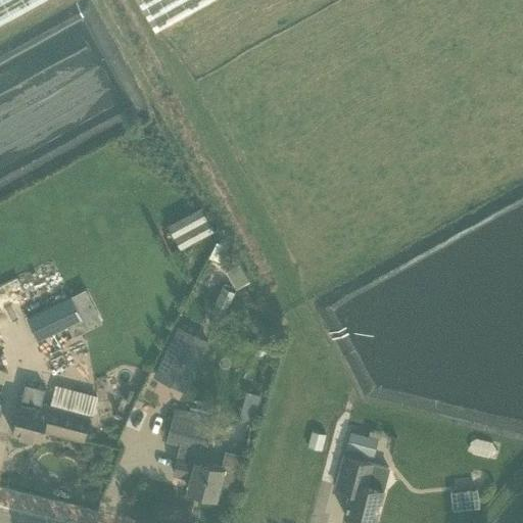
[(0,0),(0,19),(35,0),(0,0)]
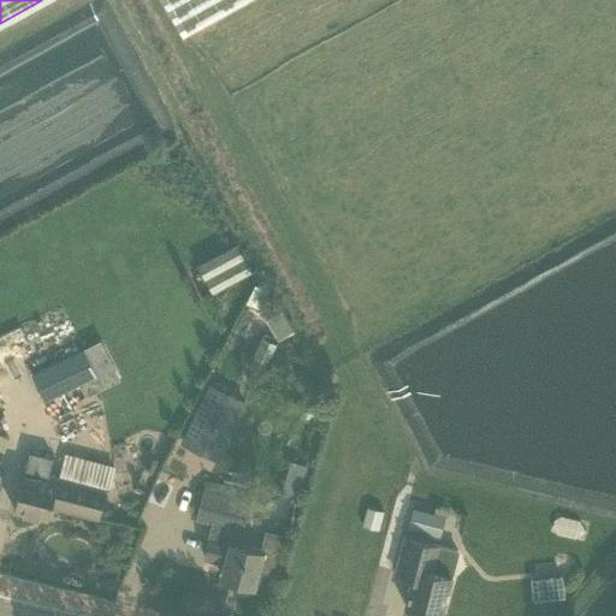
[(164,0),(184,36),(248,0),(164,0)]
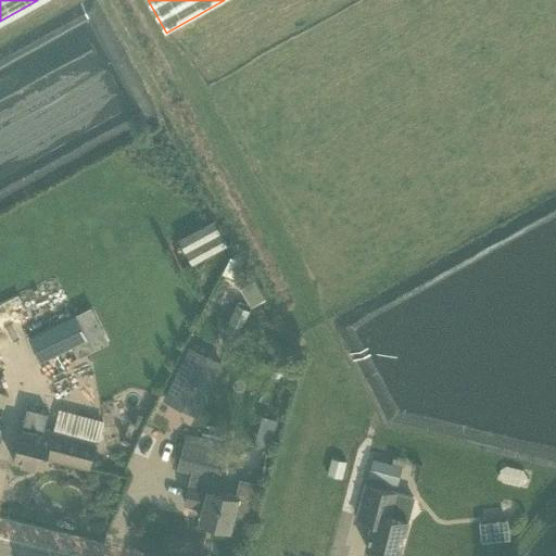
[(178,237),(190,261),(227,242),(214,218),(178,237)]
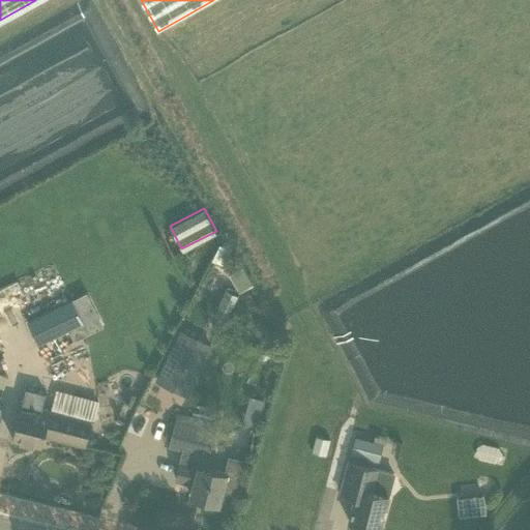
[(214,262),(224,266),(232,249),(223,244),(214,262)]
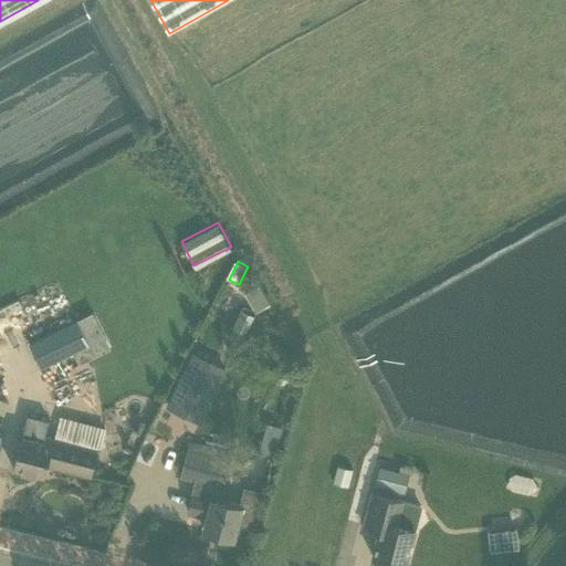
[(259,285),(244,294),(255,312),(270,304),(259,285)]
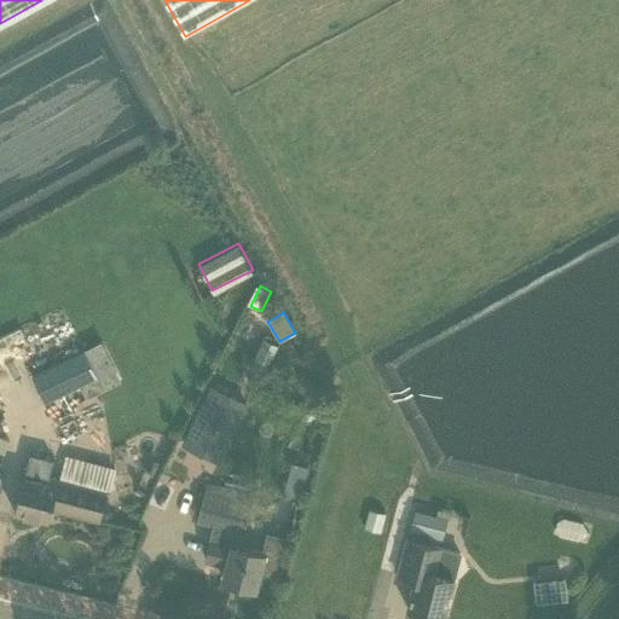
[(33,377),(46,405),(97,380),(84,352),(33,377)]
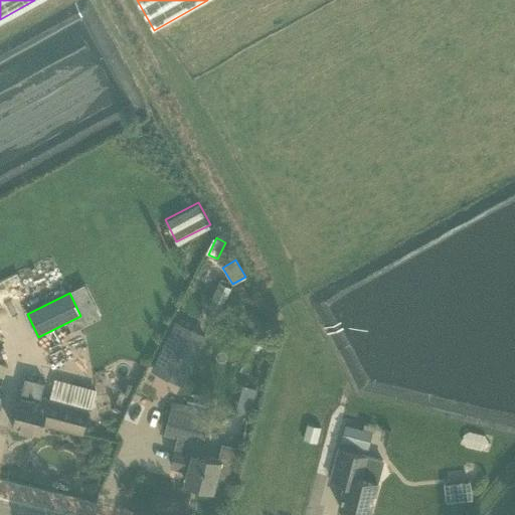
[(202,342),(173,327),(150,372),(179,387),(202,342)]
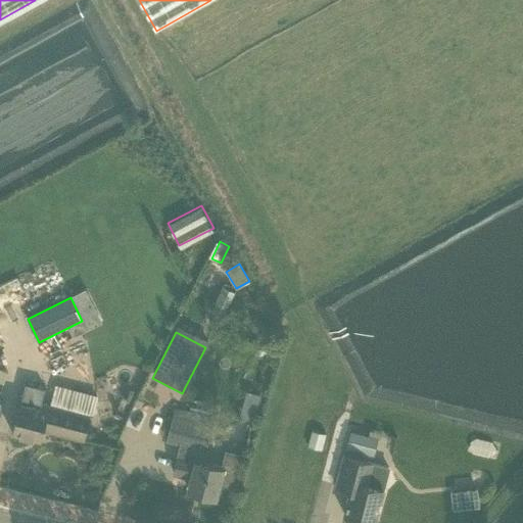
[(20,401),(11,433),(41,440),(44,430),(84,440),(91,415),(93,415),(98,397),(46,383),(42,400),(40,407),(20,401)]
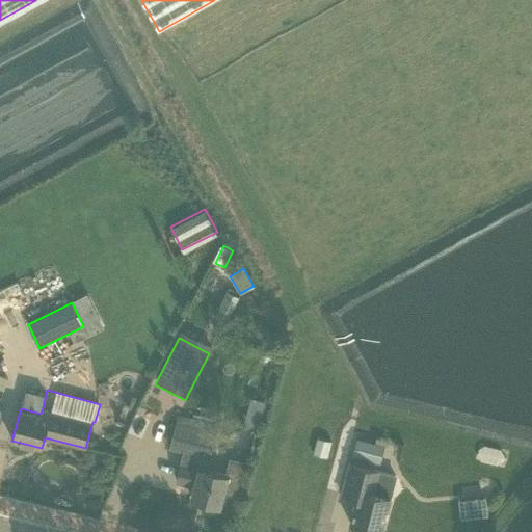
[(250,398),(247,410),(262,415),(265,402),(250,398)]
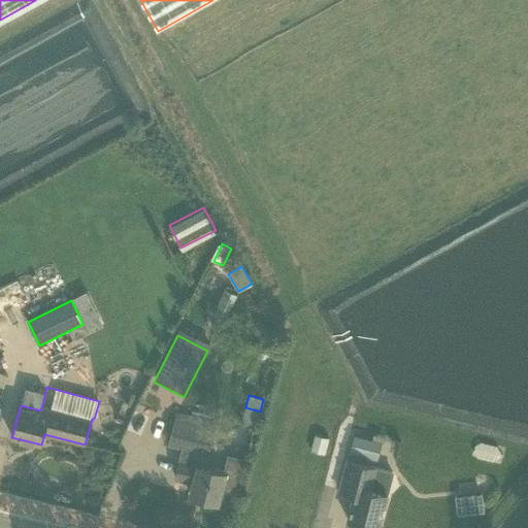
[(140,413),(131,431),(142,437),(153,418),(140,413)]
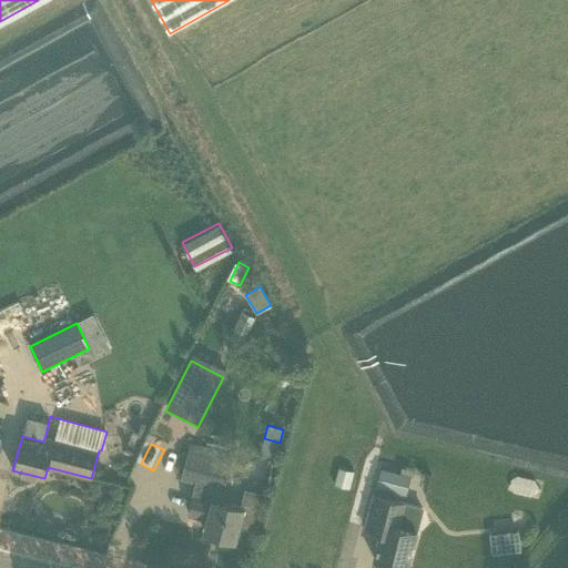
[(234,539),(239,524),(255,529),(265,492),(244,486),(240,506),(214,499),(217,486),(225,488),(233,454),(190,444),(188,453),(181,478),(195,482),(192,495),(193,497),(189,515),(208,519),(204,533),(234,539)]
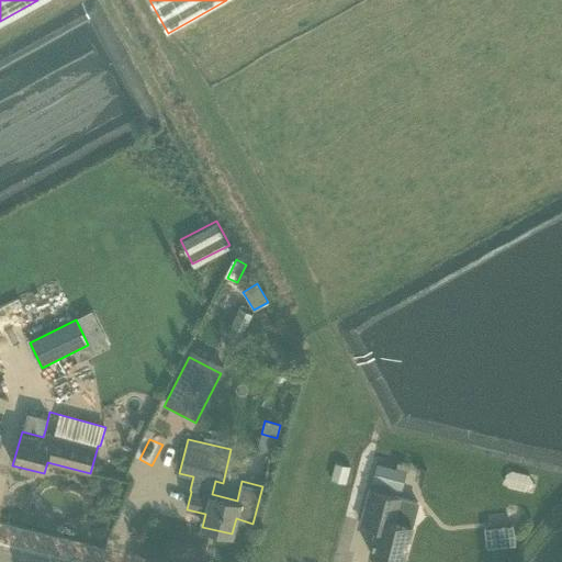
[(335,462),(330,480),(346,484),(350,467),(335,462)]
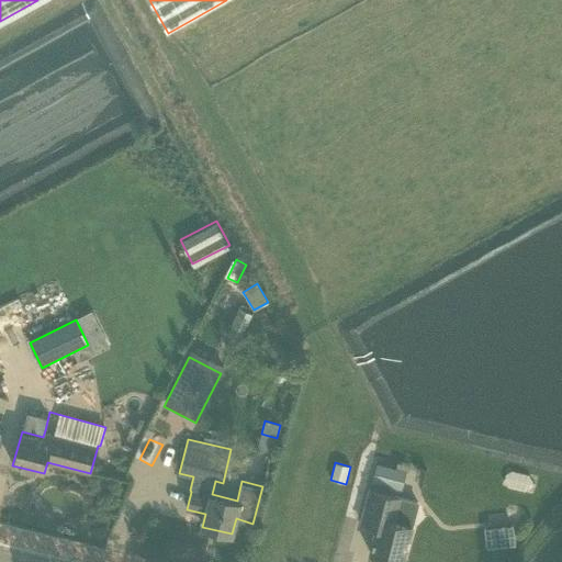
[(373,480),(402,487),(407,471),(379,463),(373,480)]
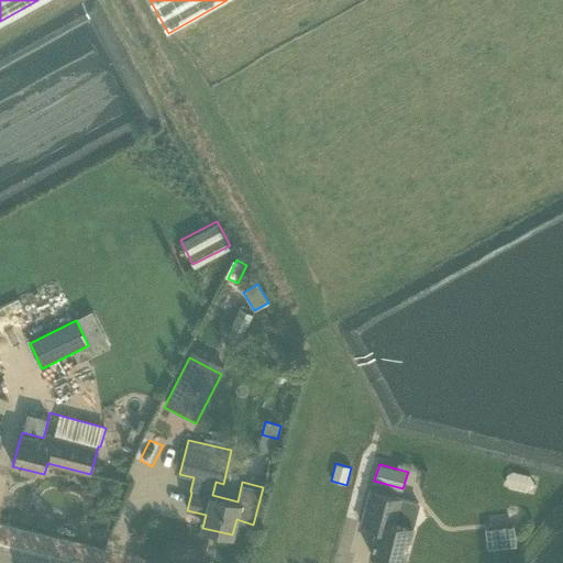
[(377,525),(371,554),(403,562),(418,500),(371,489),(363,521),(377,525)]
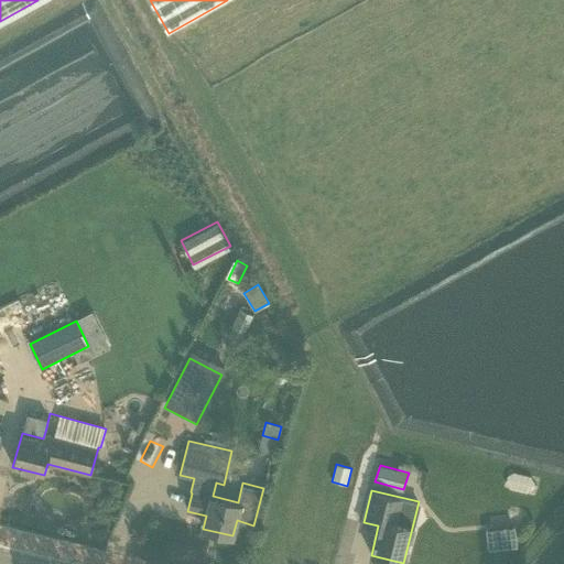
[(517,545),(514,527),(486,530),(489,549),(517,545)]
